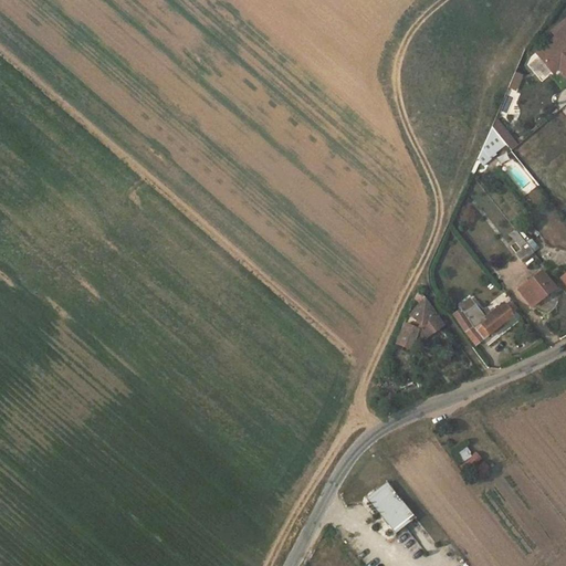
[(565,28),(559,33),(562,37),(542,54),(553,69),(563,60),(565,63),(562,65),(565,70),(565,28)]
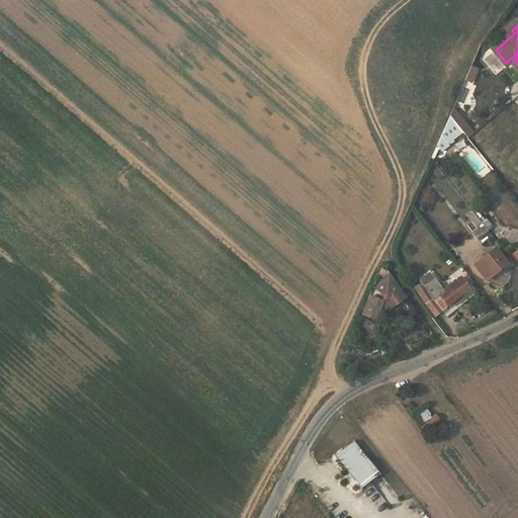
[(515,55),(506,63),(508,65),(514,60),(517,58),(515,55)]
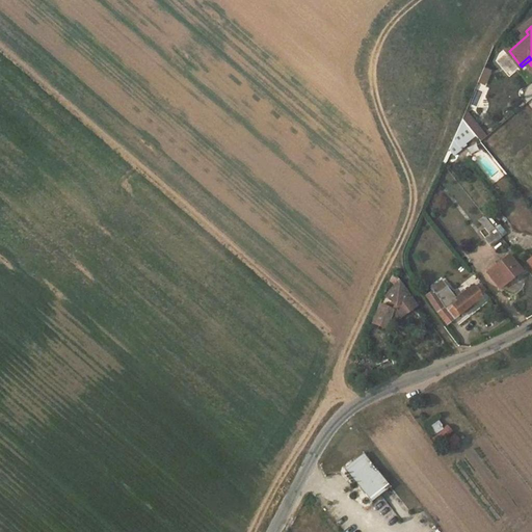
[(478,81),(486,84),(491,70),(483,67),(478,81)]
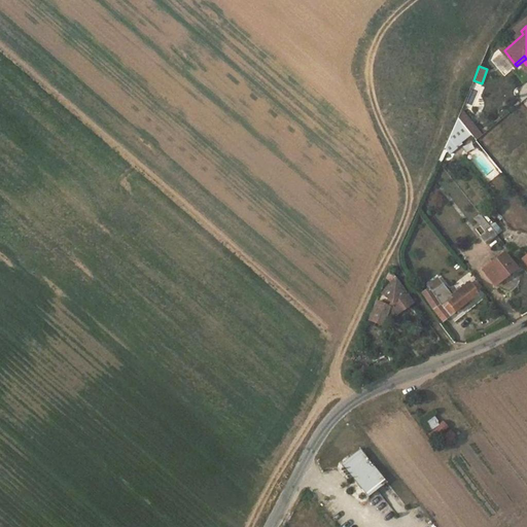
[(471,125),(461,111),(458,117),(467,129),(471,125)]
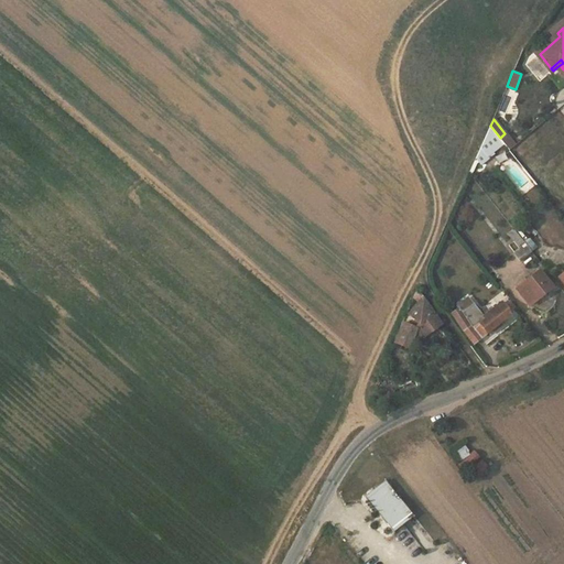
[(483,161),(505,143),(500,138),(490,126),(477,154),(483,161)]
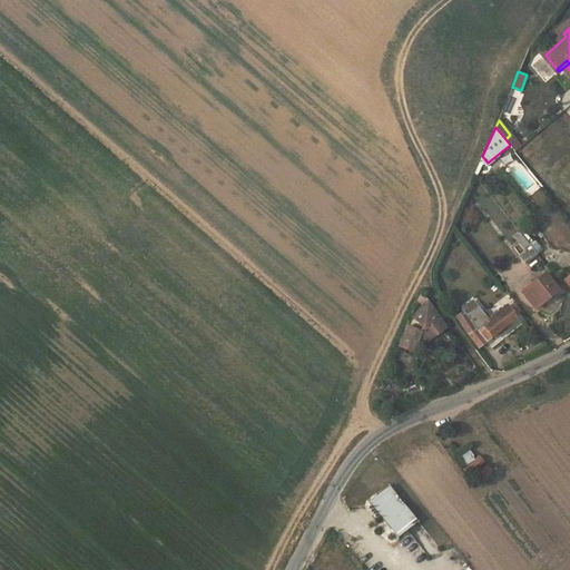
[(520,146),(510,135),(505,139),(510,145),(514,150),(520,146)]
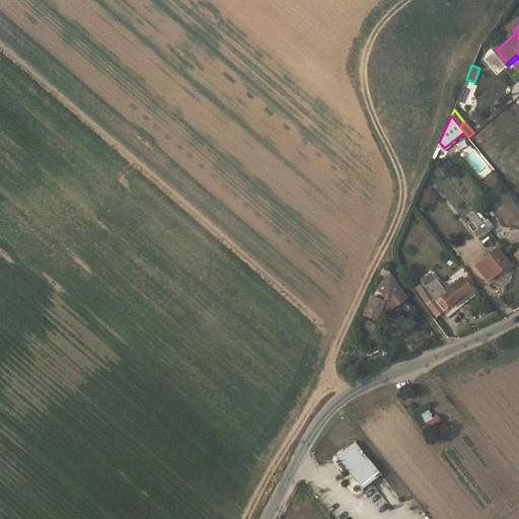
[(473,210),(467,215),(478,229),(474,233),(479,239),(490,231),(473,210)]
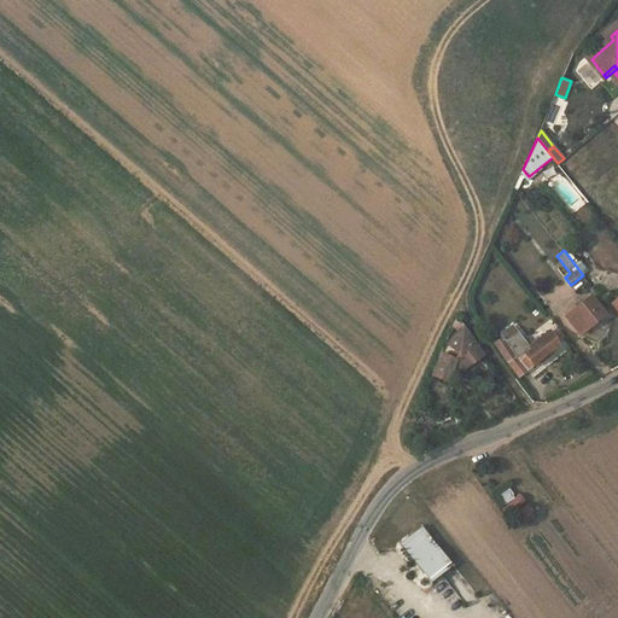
[(593,297),(569,316),(582,333),(606,315),(593,297)]
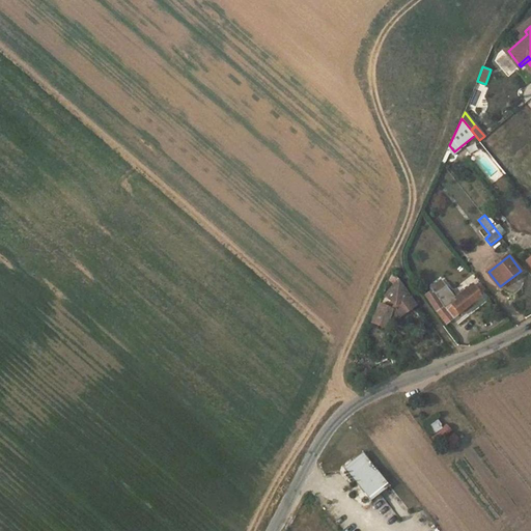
[(398,316),(417,304),(399,280),(384,296),(390,301),(388,307),(379,303),(371,322),(384,327),(388,316),(391,316),(393,315),(398,316)]
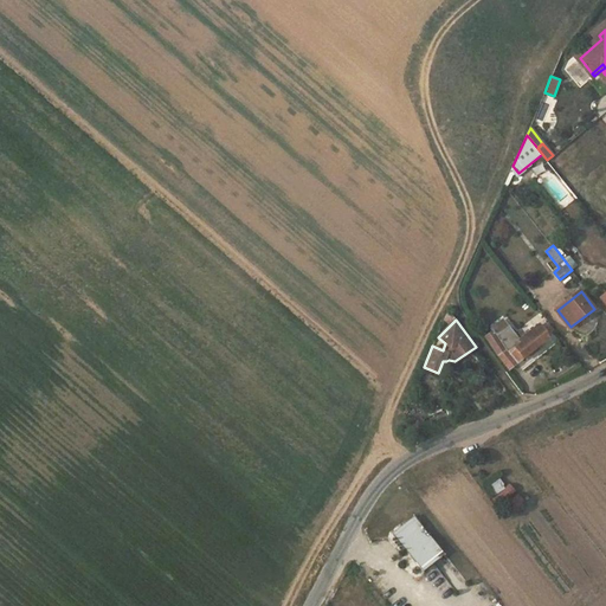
[(495,331),(487,336),(510,369),(550,337),(540,326),(521,340),(521,341),(522,343),(516,348),(515,347),(509,352),(498,337),(495,331)]
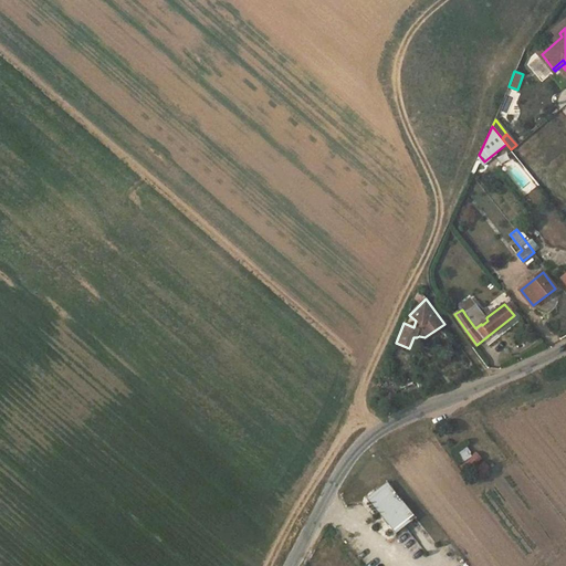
[(465,315),(475,328),(481,324),(482,325),(488,321),(486,318),(486,317),(477,306),(465,315)]
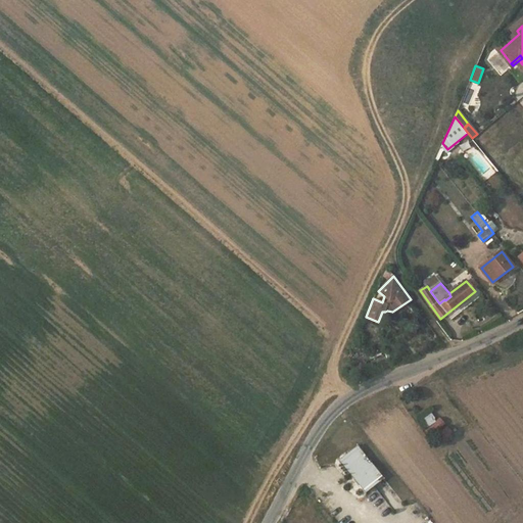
[(357,380),(371,375),(365,364),(351,369),(357,380)]
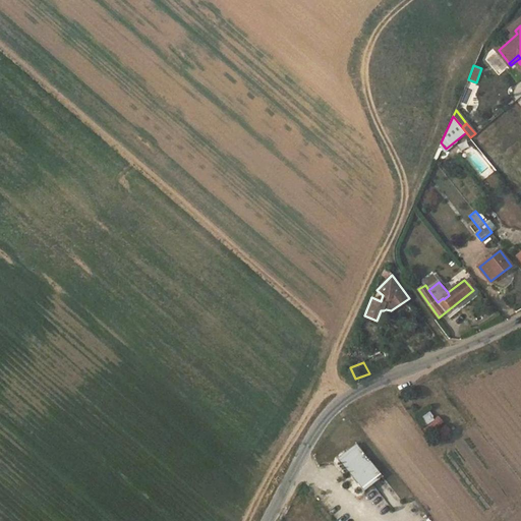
[(420,417),(440,441),(450,431),(430,409),(420,417)]
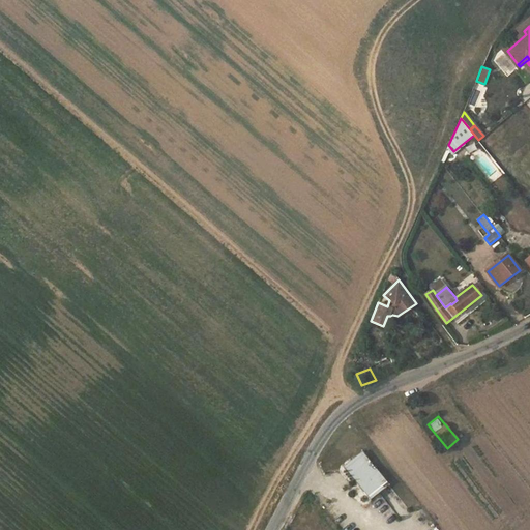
[(389,484),(362,451),(344,466),(371,500),(389,484)]
